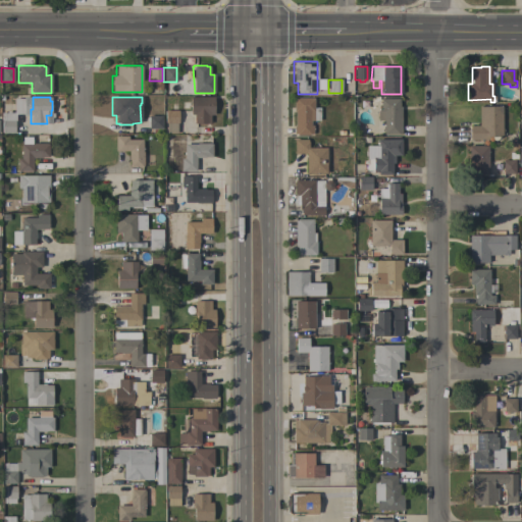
[(214,115),(210,115),(210,123),(194,123),(194,114),(190,114),(190,97),(213,97),(214,115)]
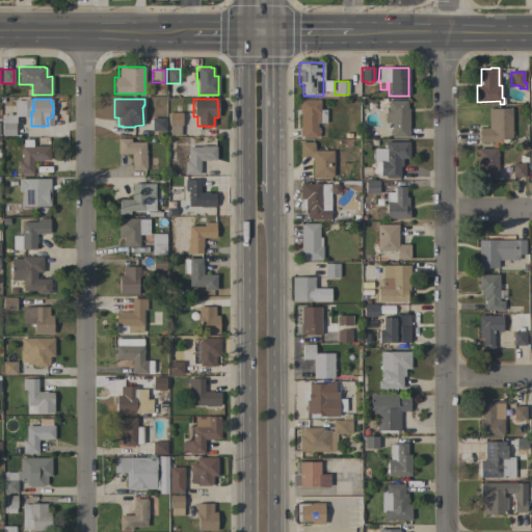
[(319,100),(319,111),(325,111),(325,123),(316,123),(316,128),(318,128),(318,136),(315,136),(315,137),(301,137),(302,136),(299,136),(299,128),(300,128),(301,113),(299,113),(299,100),(319,100)]
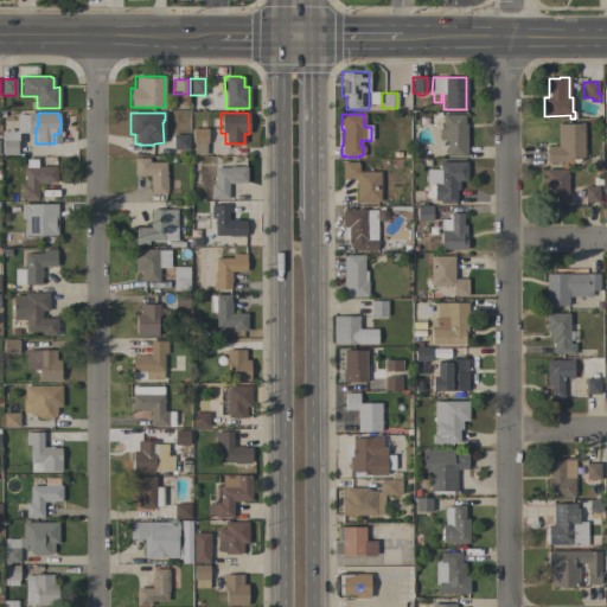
[(466,155),(464,155),(464,157),(446,157),(446,141),(439,140),(439,128),(442,128),(442,114),(464,115),(464,123),(466,123),(466,155)]
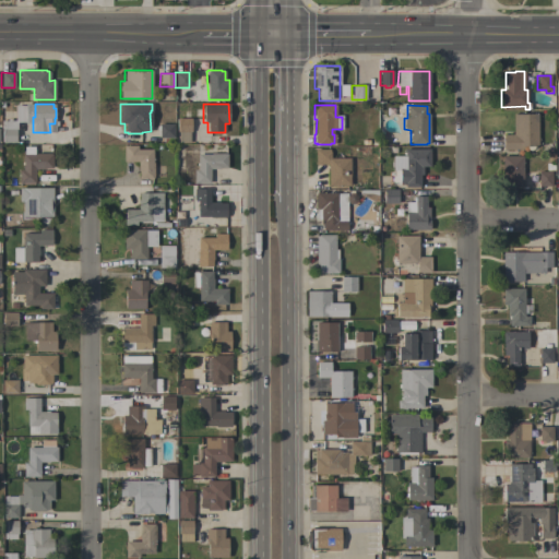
[(537,146),(533,146),(533,149),(531,150),(528,150),(527,149),(527,146),(523,146),(523,150),(502,150),(502,134),(512,134),(512,114),(537,114),(537,146)]
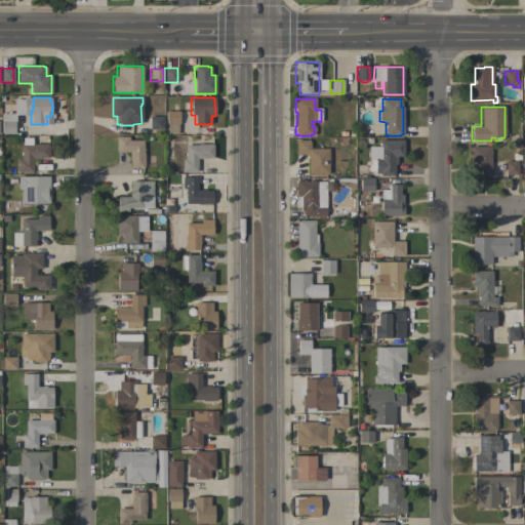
[(167,133),(167,124),(165,124),(166,113),(178,114),(178,124),(177,124),(177,134),(167,133)]
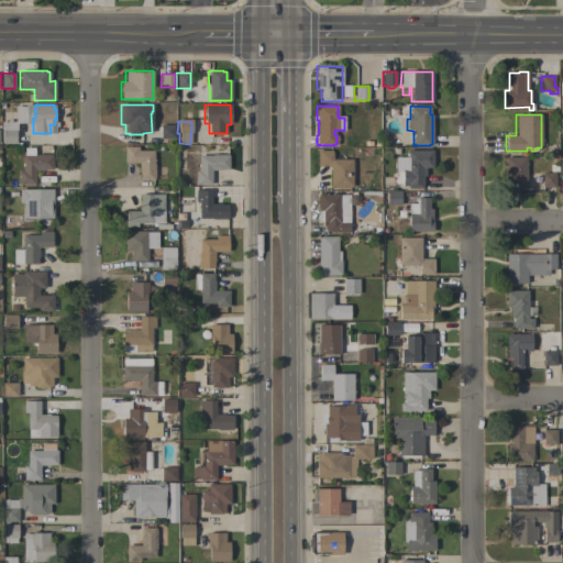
[(17,131),(15,131),(15,143),(2,143),(2,130),(1,130),(1,122),(17,122),(17,131)]
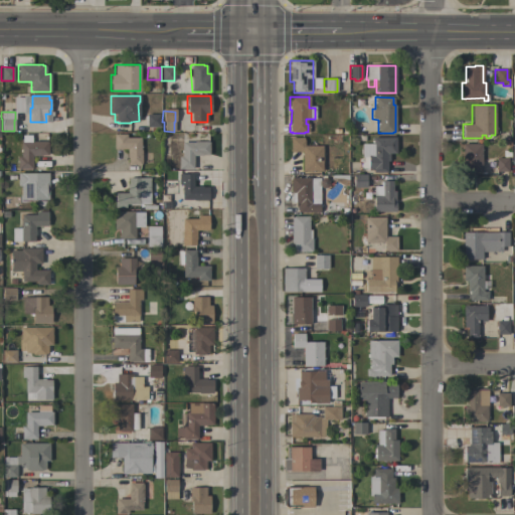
[(160,114),(160,127),(159,127),(159,132),(151,132),(151,127),(147,127),(147,125),(145,125),(145,116),(146,116),(146,114),(160,114)]
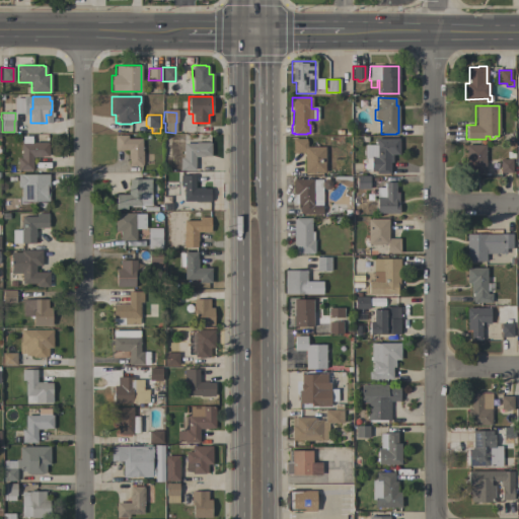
[(142,151),(142,165),(142,166),(129,166),(129,159),(128,159),(128,150),(115,150),(115,135),(127,135),(127,139),(142,139),(142,151)]
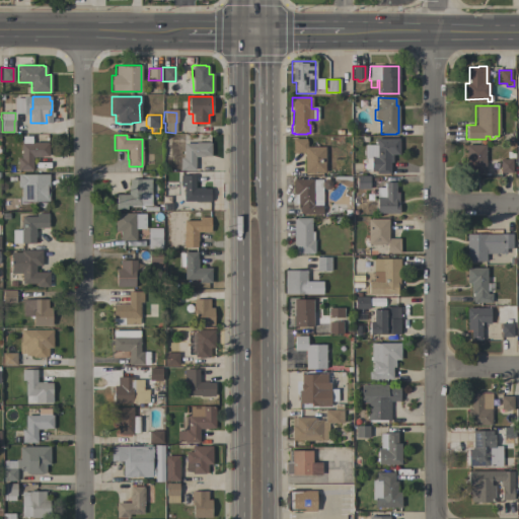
[(398,138),(398,154),(392,154),(392,162),(389,162),(389,173),(375,173),(375,171),(371,171),(370,158),(364,158),(364,145),(375,145),(375,139),(398,138)]
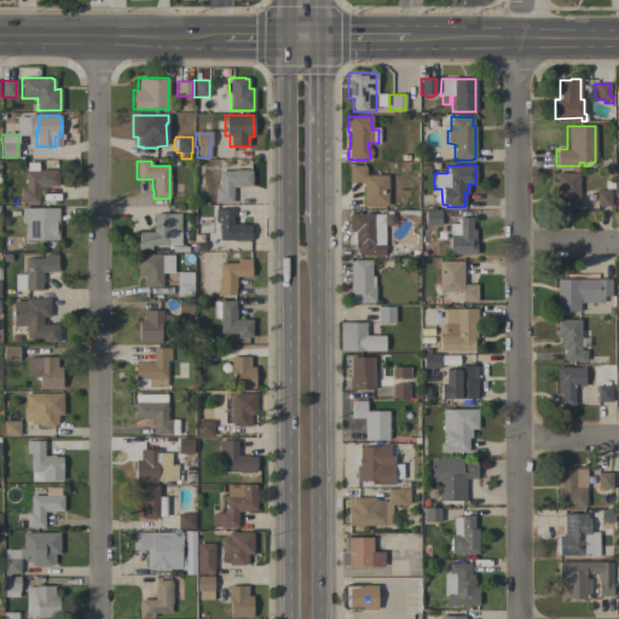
[(387,175),(387,206),(363,206),(363,183),(348,183),(348,166),(364,166),(364,168),(365,168),(365,175),(387,175)]
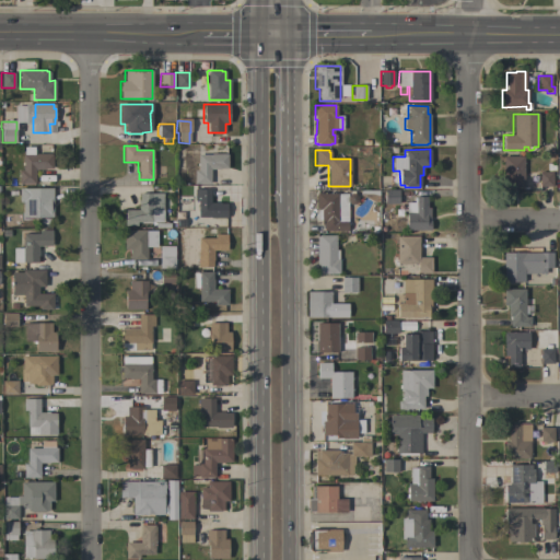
[(36,154),(50,153),(50,154),(51,154),(51,168),(44,168),(44,170),(35,170),(35,184),(19,184),(19,170),(23,170),(22,154),(36,154)]
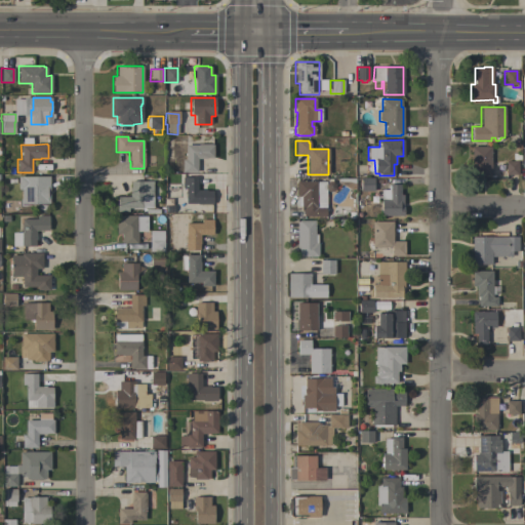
[(198,145),(198,144),(211,144),(211,145),(212,145),(212,158),(205,158),(197,158),(197,172),(182,172),(182,159),(186,159),(186,145),(198,145)]
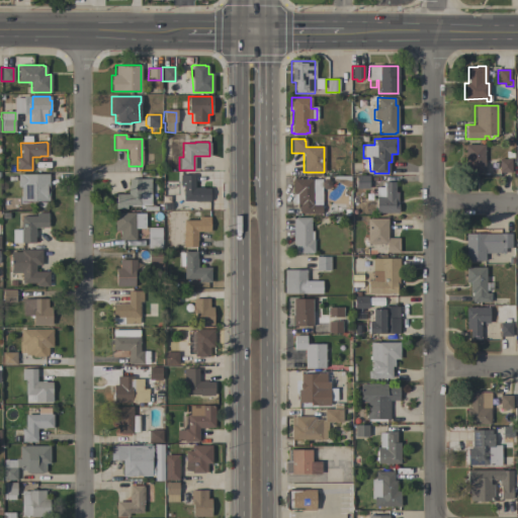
[(484,157),(487,157),(487,165),(484,165),(484,173),(483,173),(483,176),(469,176),(469,172),(465,172),(464,145),(484,145),(484,157)]
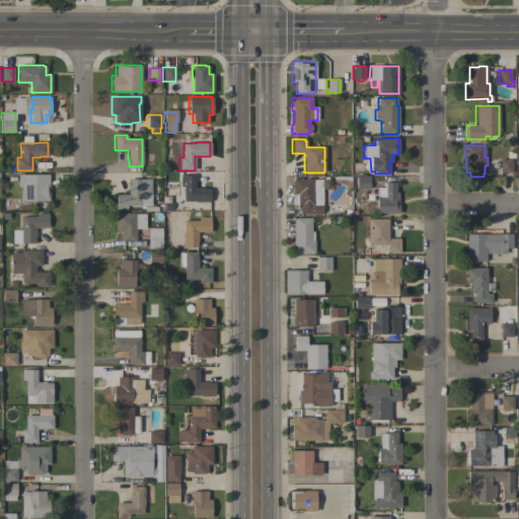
[(512,172),(499,172),(499,159),(512,159),(512,172)]
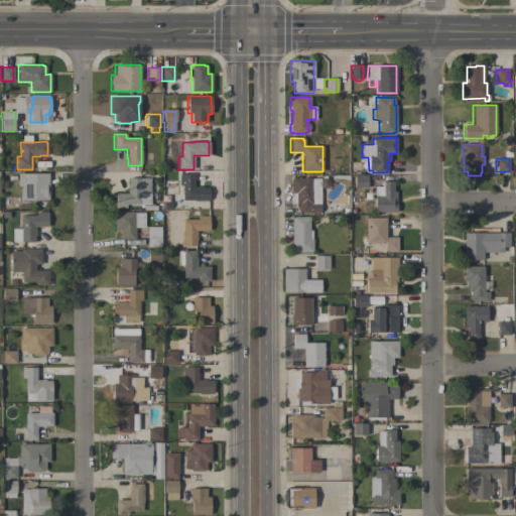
[(48,201),(46,201),(46,209),(33,209),(33,201),(20,201),(20,186),(17,186),(17,173),(48,173),(48,187),(48,201)]
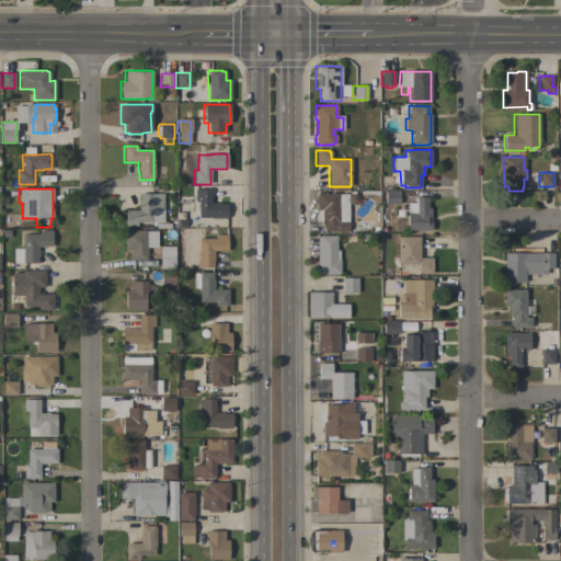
[(198,201),(194,201),(194,190),(210,189),(210,203),(220,203),(220,204),(227,204),(227,218),(210,218),(198,218),(198,201)]
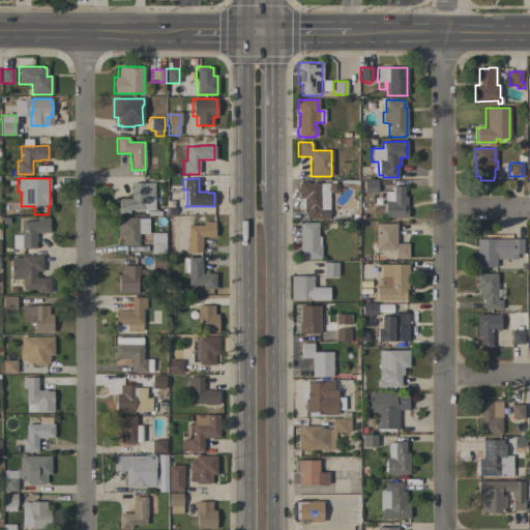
[(377,179),(377,193),(363,193),(363,180),(377,179)]
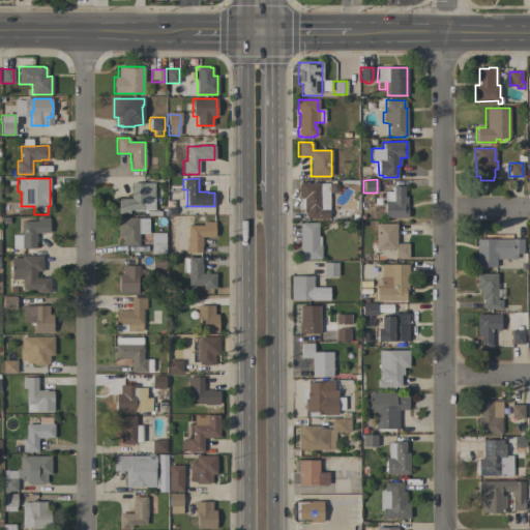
[(154,209),(145,209),(145,210),(129,210),(129,213),(118,213),(118,199),(130,199),(130,189),(131,189),(131,183),(154,182),(154,209)]
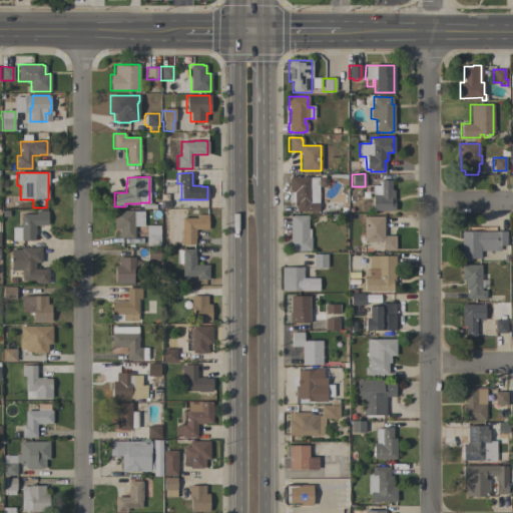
[(319,211),(297,211),(297,210),(295,210),(294,201),(291,201),(291,191),(290,191),(290,176),(309,176),(309,177),(318,177),(319,211)]
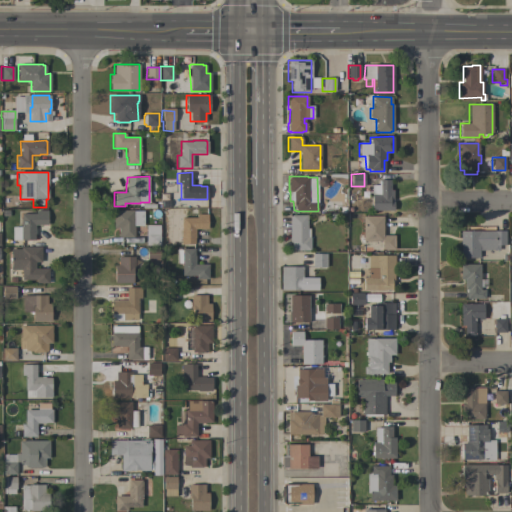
[(371,210),(371,185),(378,185),(378,181),(379,181),(379,180),(390,180),(390,190),(392,190),(392,201),(393,201),(393,210),(371,210)]
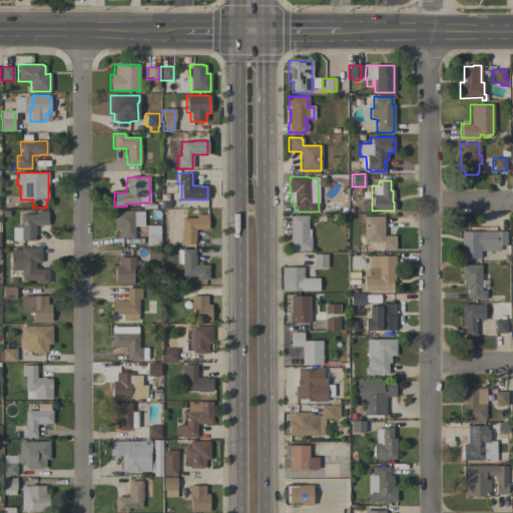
[(35,234),(34,234),(34,240),(12,240),(12,227),(20,227),(20,226),(21,226),(21,214),(36,213),(36,210),(47,210),(47,225),(35,225),(35,234)]
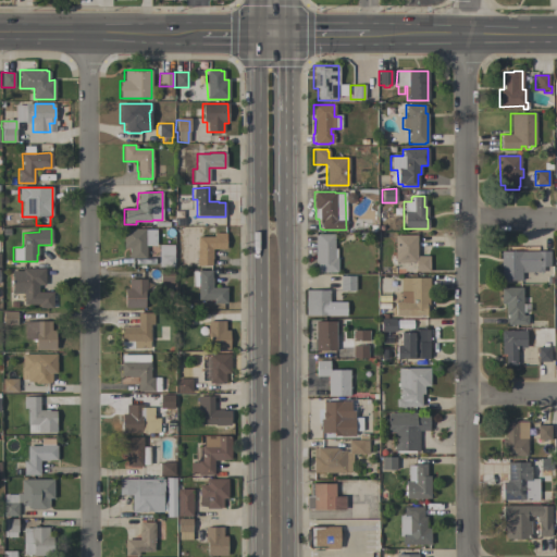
[(156,246),(146,246),(146,257),(145,257),(145,258),(131,258),(131,257),(128,257),(128,248),(123,248),(123,232),(130,232),(130,229),(145,229),(145,230),(156,230),(156,246)]
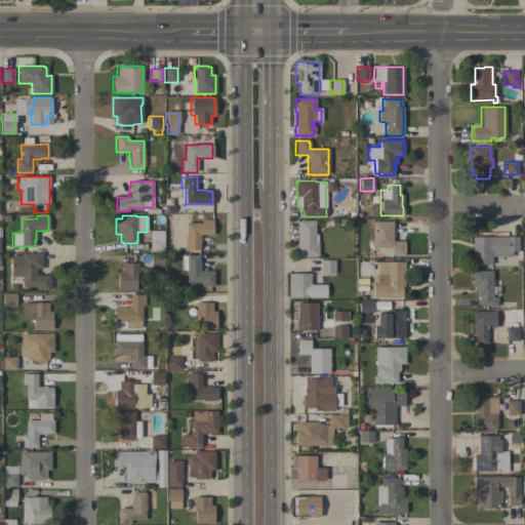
[(201,223),(201,219),(212,219),(212,235),(200,235),(200,244),(199,244),(199,250),(186,250),(185,236),(186,236),(186,223),(201,223)]
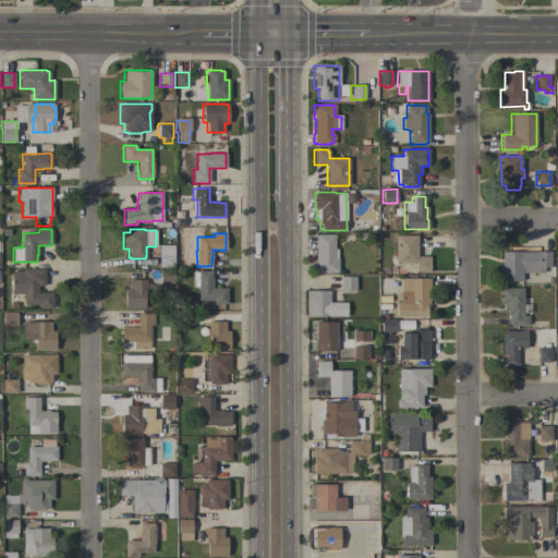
[(317,235),(317,234),(335,234),(335,250),(337,250),(337,258),(338,258),(338,273),(317,273),(317,264),(315,264),(315,235),(317,235)]
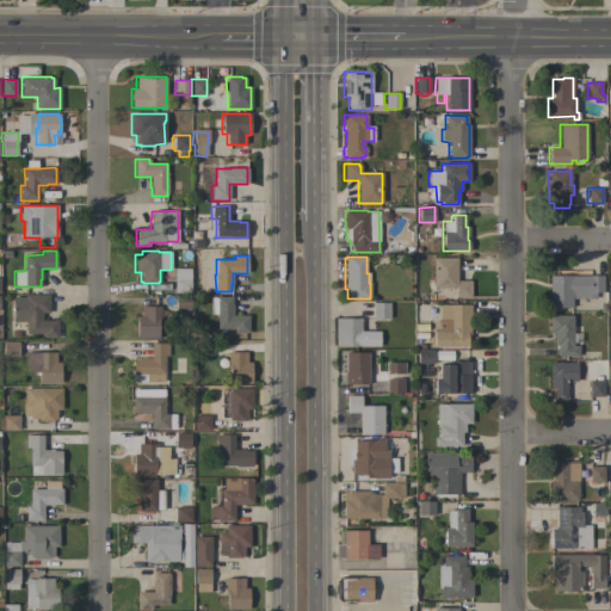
[(456,258),(456,281),(470,281),(470,297),(455,297),(455,288),(433,288),(432,258),(456,258)]
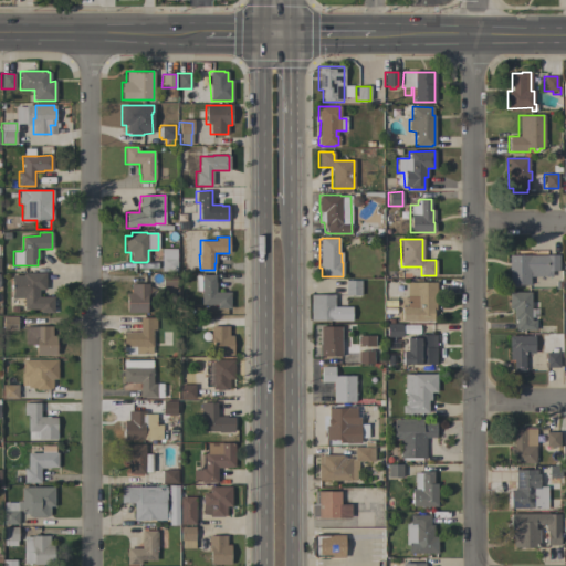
[(177,271),(161,271),(161,249),(177,249),(177,271)]
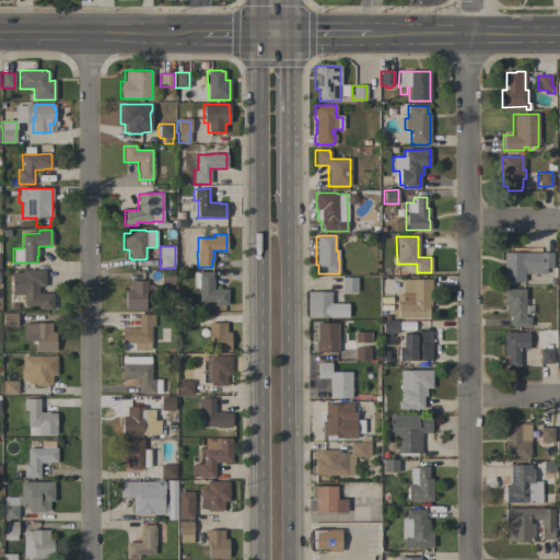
[(552,253),(552,268),(546,268),(546,273),(524,273),(524,282),(503,282),(503,253),(552,253)]
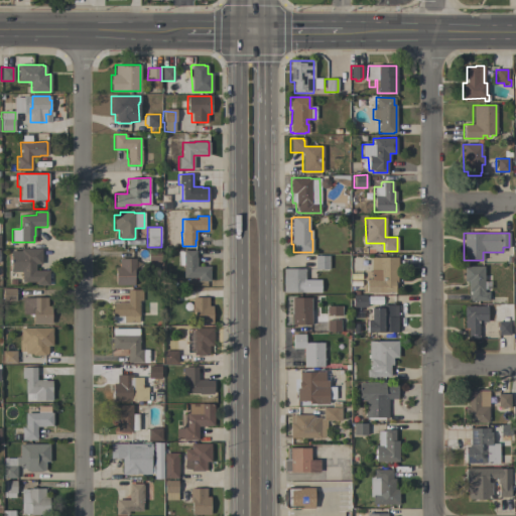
[(10,251),(20,251),(20,249),(41,248),(41,264),(35,264),(35,270),(48,270),(48,285),(36,285),(36,282),(21,282),(21,272),(10,272),(10,251)]
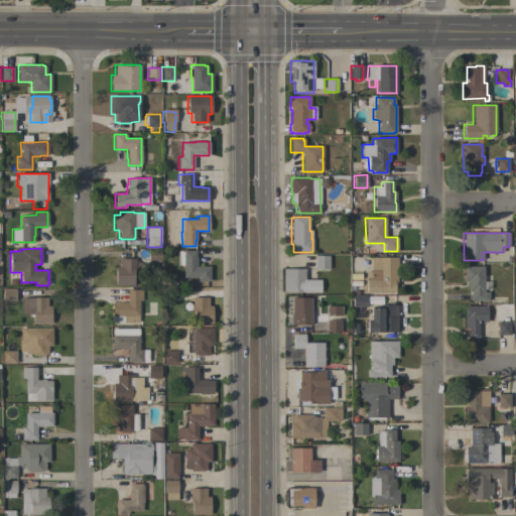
[(147,262),(147,250),(160,250),(160,262),(147,262)]
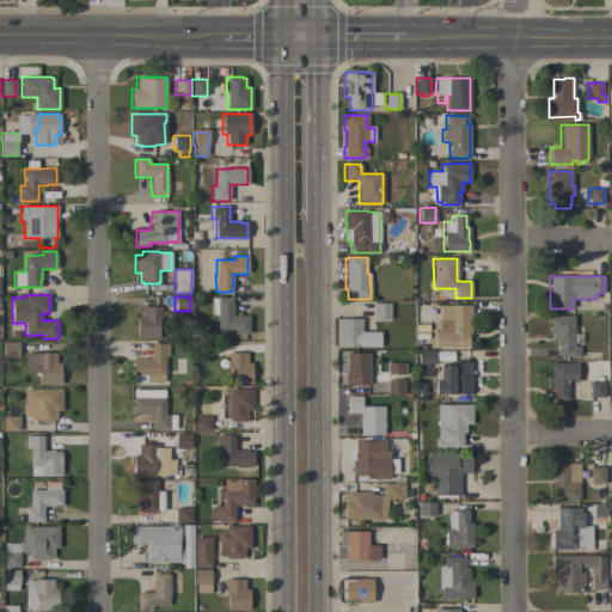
[(232,297),(232,306),(233,306),(233,316),(249,316),(249,334),(234,334),(234,330),(216,330),(216,314),(216,300),(216,297),(232,297)]
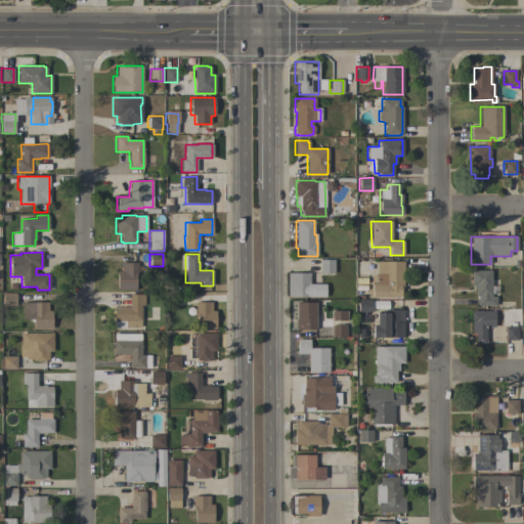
[(334,273),(319,273),(319,260),(334,260),(334,273)]
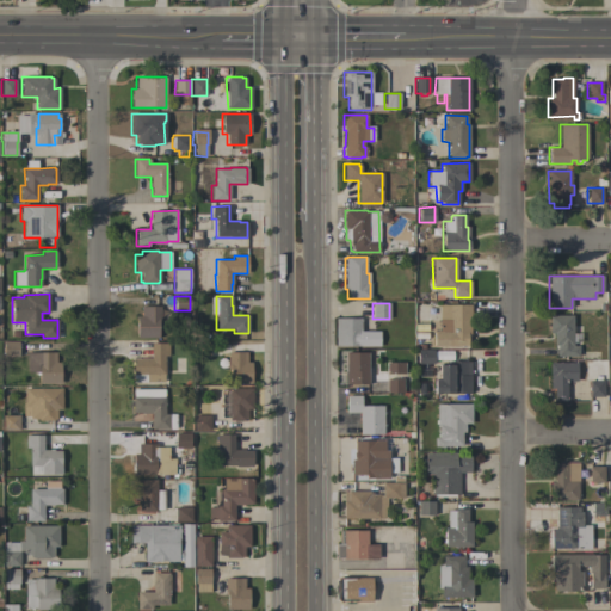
[(470,314),(469,314),(470,337),(467,337),(467,346),(433,346),(433,331),(439,331),(439,306),(470,304),(470,314)]
